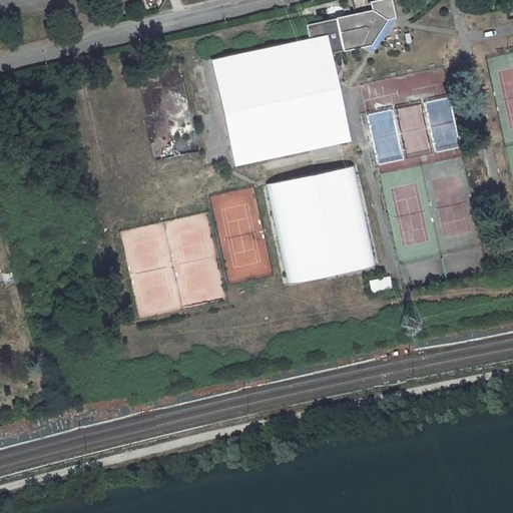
[(326,33),(330,54),(370,46),(387,20),(396,18),(392,0),(375,0),(370,1),(371,10),(305,23),(307,37),(326,33)]
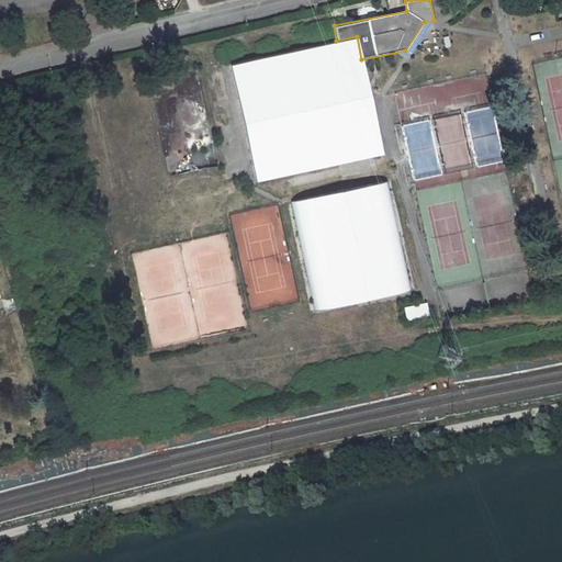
[(395,12),(406,10),(403,0),(400,0),(393,1),(395,12)]
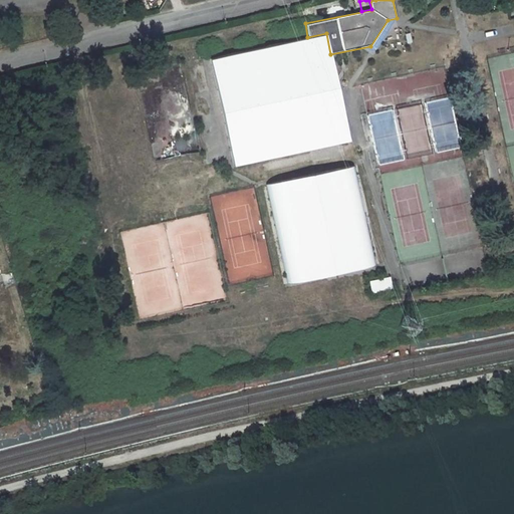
[(266,184),(285,283),(374,265),(354,166),(266,184)]
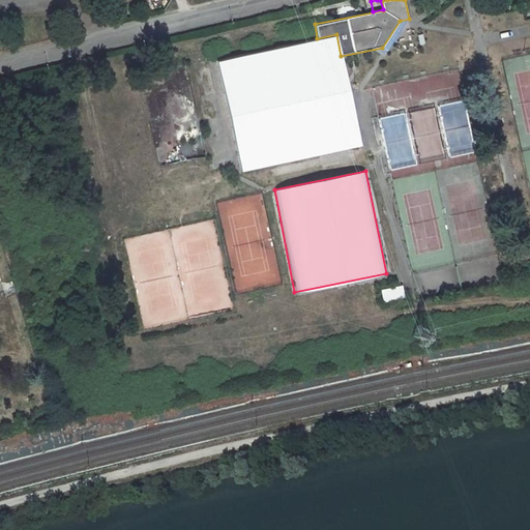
[(0,247),(0,280),(10,276),(2,247),(0,247)]
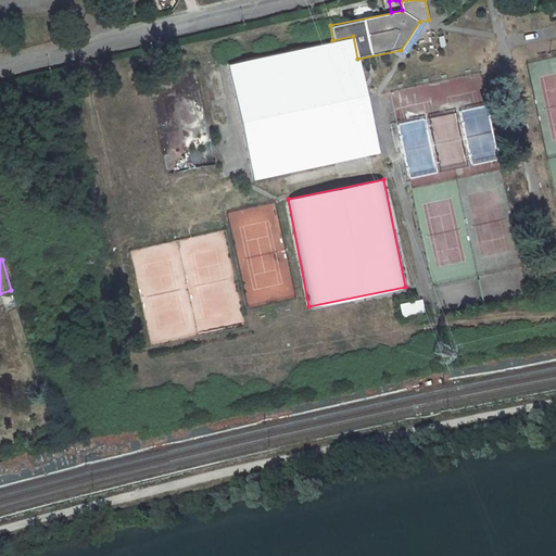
[(399,303),(401,318),(425,315),(422,300),(399,303)]
